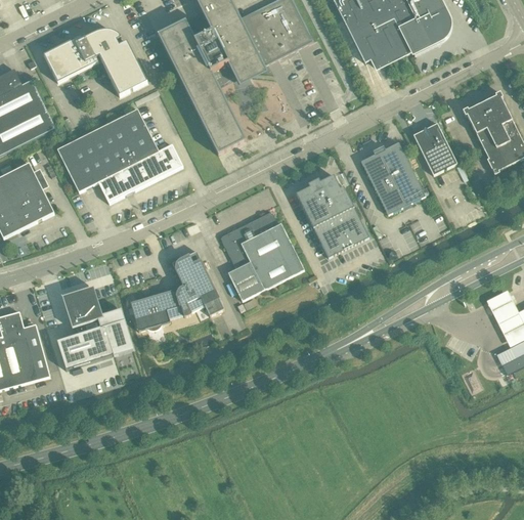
[(266,69),(264,65),(313,40),(293,0),(272,0),(241,16),(231,0),(197,0),(211,29),(198,37),(199,38),(195,39),(185,19),(158,33),(218,154),(246,139),(219,87),(225,84),(224,82),(234,76),(238,83),(266,69)]
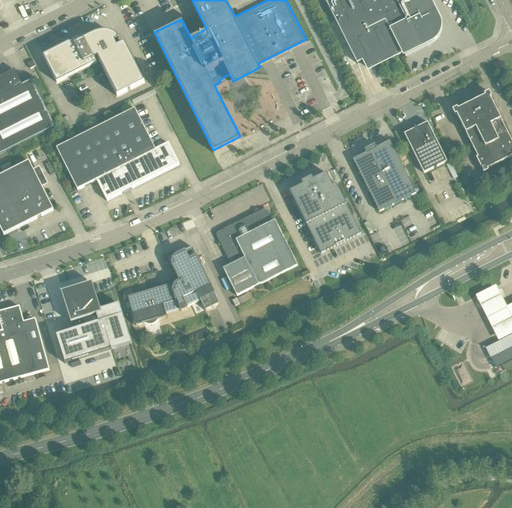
[(440,14),(432,0),(326,0),(356,60),(363,56),(368,65),(402,48),(405,53),(431,40),(430,37),(431,36),(432,35),(433,34),(434,33),(435,32),(436,31),(437,31),(439,30),(440,26),(439,25),(438,24),(438,23),(438,22),(438,21),(438,19),(438,18),(437,17),(437,16),(440,14)]
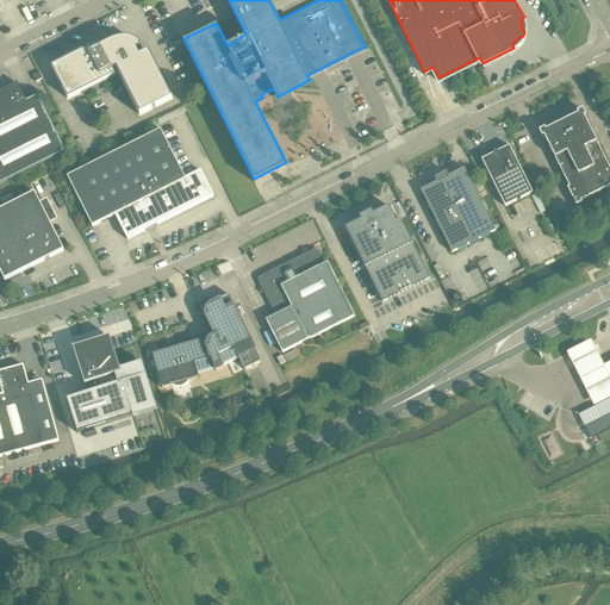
[(125,35),(123,35),(120,35),(118,35),(88,49),(87,44),(51,62),(67,94),(118,69),(139,111),(172,94),(170,92),(148,48),(138,52),(136,47),(142,43),(138,41),(137,38),(135,37),(131,36),(129,35),(125,35)]
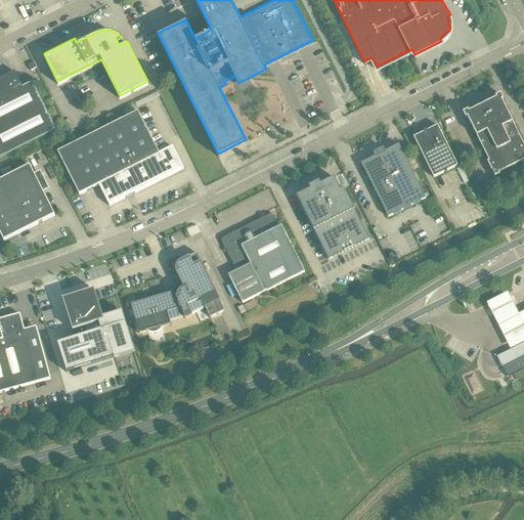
[(32,79),(23,83),(14,68),(0,75),(0,154),(55,127),(32,79)]
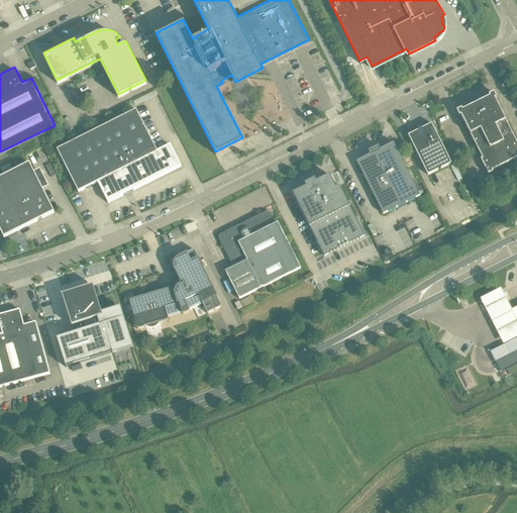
[(516,140),(495,96),(496,95),(493,90),(489,92),(489,94),(481,98),(481,96),(477,95),(470,99),(469,102),(470,103),(461,107),(461,106),(456,109),(458,114),(460,113),(482,156),(481,157),(488,172),(493,169),(492,168),(516,154),(516,140)]
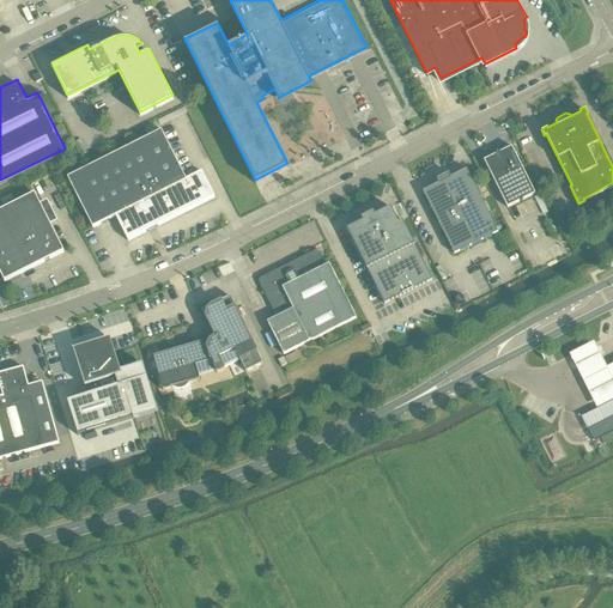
[(200,168),(184,175),(159,126),(66,174),(91,223),(114,211),(126,236),(212,193),(200,168)]
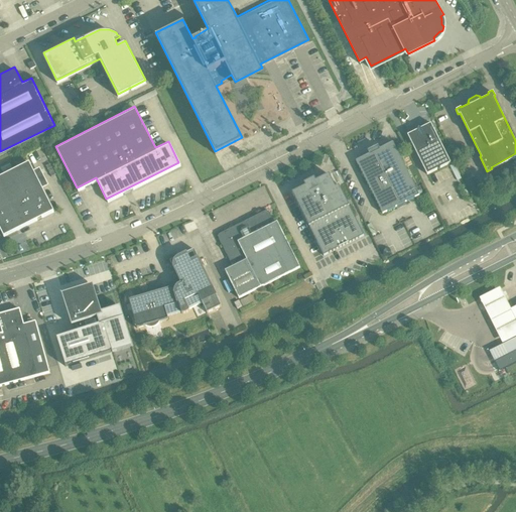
[(426,171),(449,159),(430,121),(407,132),(426,171)]
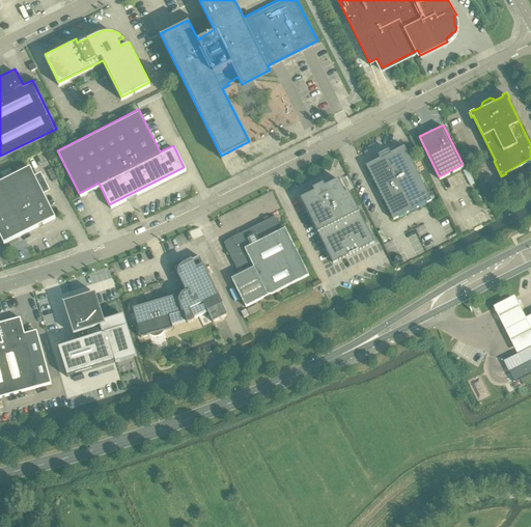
[(393,217),(430,197),(403,143),(390,150),(389,147),(378,153),(380,156),(366,162),(393,217)]
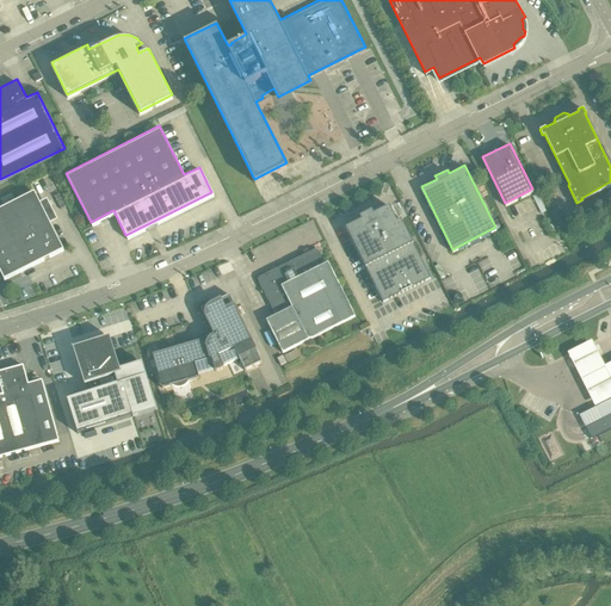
[(0,269),(2,274),(62,246),(34,189),(0,205),(0,269)]
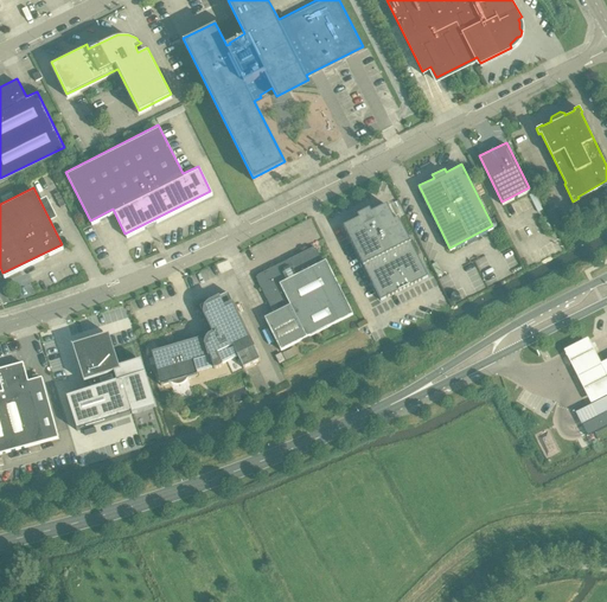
[(398,215),(395,216),(387,202),(371,210),(370,206),(357,212),(359,216),(344,223),(381,296),(428,274),(398,215)]
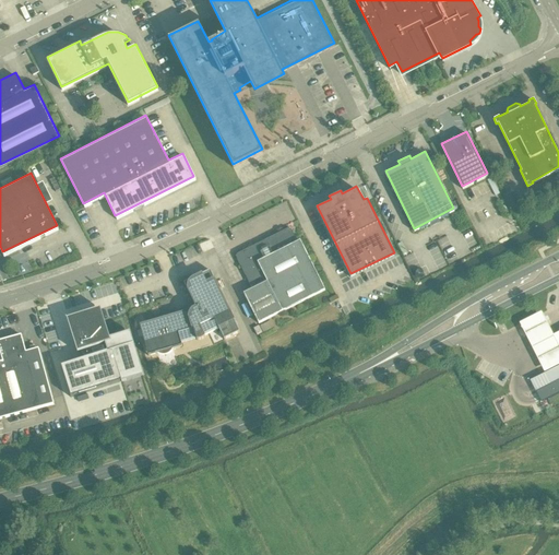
[(519,202),(515,196),(513,189),(506,192),(512,205),(519,202)]
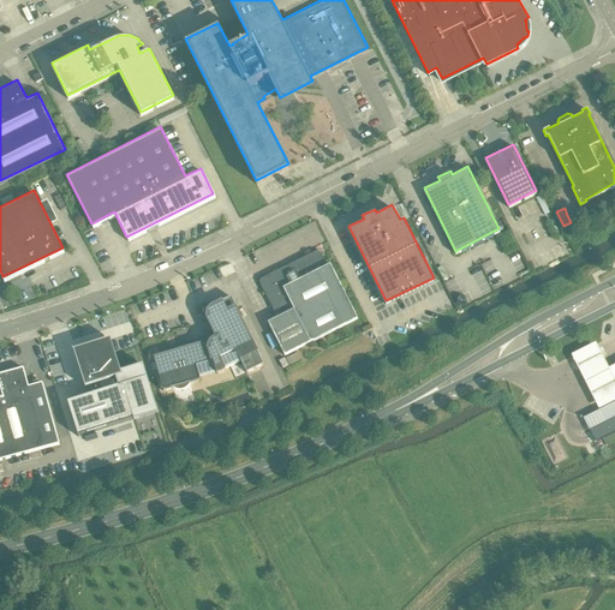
[(330,261),(327,262),(318,246),(258,276),(276,311),(292,304),(293,306),(268,318),(285,352),(357,315),(330,261)]
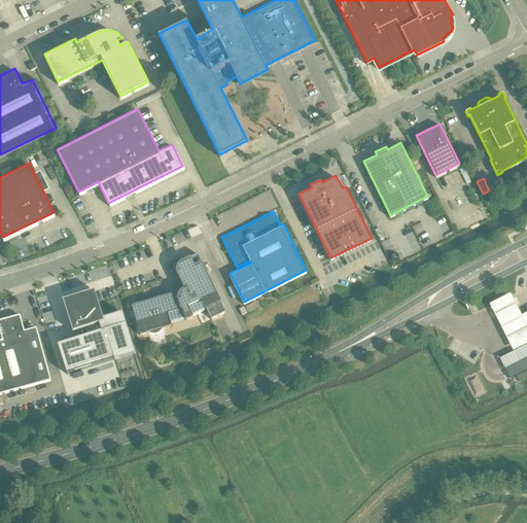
[(211,316),(225,309),(198,251),(173,264),(185,288),(182,289),(165,294),(165,292),(132,303),(140,332),(148,329),(150,329),(154,330),(156,330),(159,329),(162,327),(163,325),(171,322),(171,320),(184,316),(185,317),(188,316),(190,316),(192,314),(194,313),(192,313),(206,306),(211,316)]
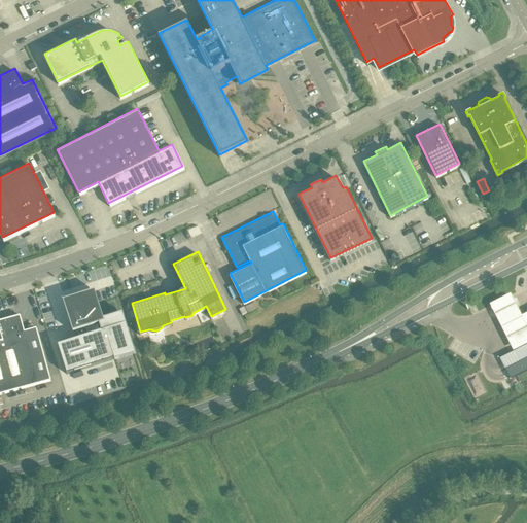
[(60,341),(58,341),(67,371),(93,362),(114,356),(114,357),(136,350),(132,340),(131,340),(121,311),(103,317),(94,288),(64,298),(76,336),(74,336),(68,338),(60,341)]
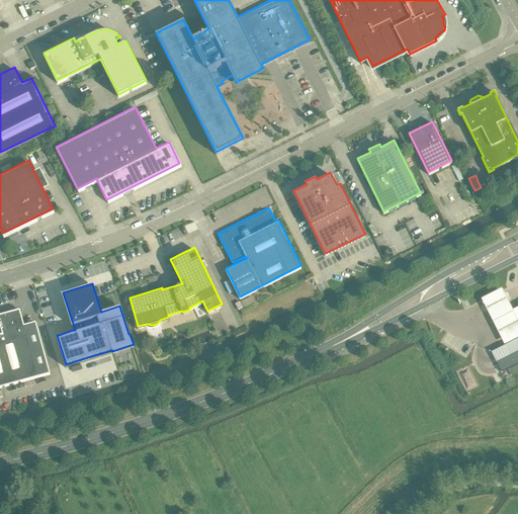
[(517,304),(512,308),(501,285),(481,296),(504,342),(517,334),(517,304)]
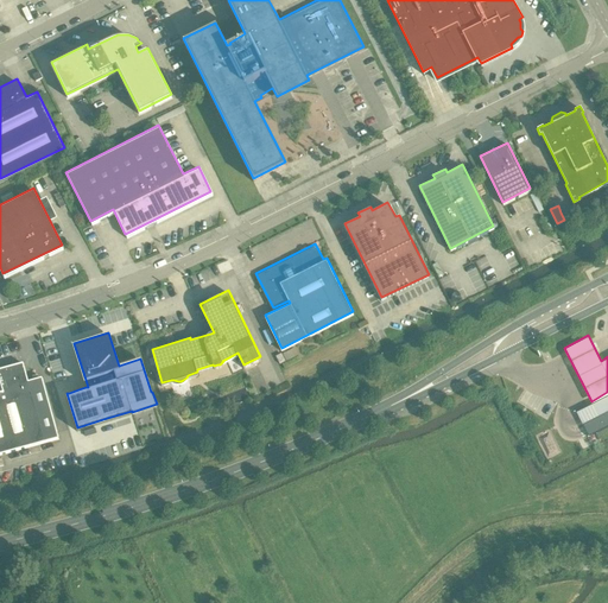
[(42,375),(29,379),(23,360),(0,366),(0,450),(58,435),(42,375)]
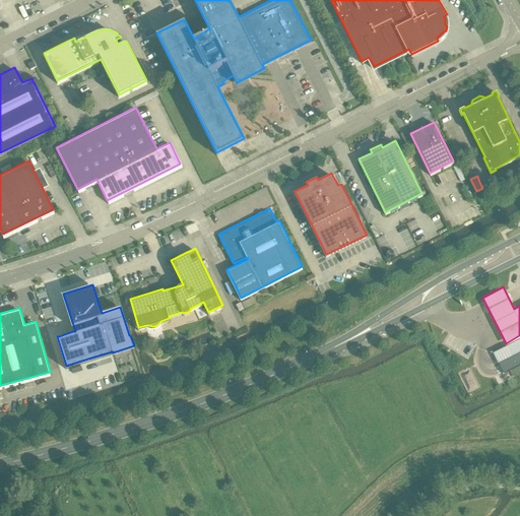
[(519,336),(493,350),(496,357),(501,365),(504,371),(519,362),(519,336)]
